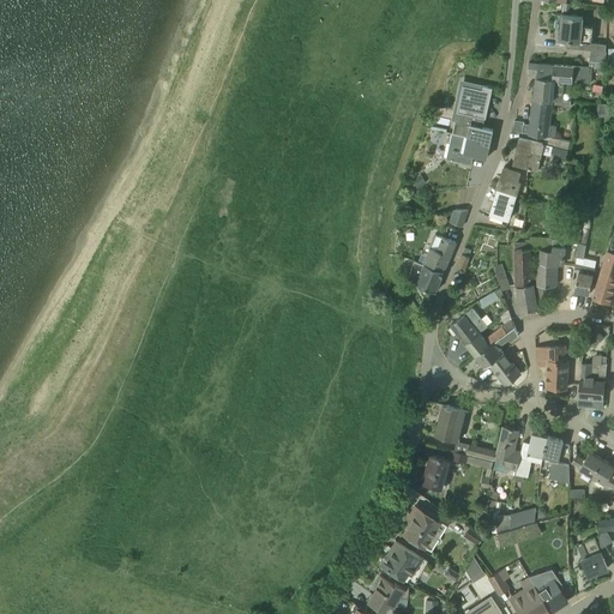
[(594,26),(582,25),(583,17),(560,14),(558,40),(567,41),(567,47),(576,48),(591,50),(606,52),(607,43),(593,42),(594,26)]
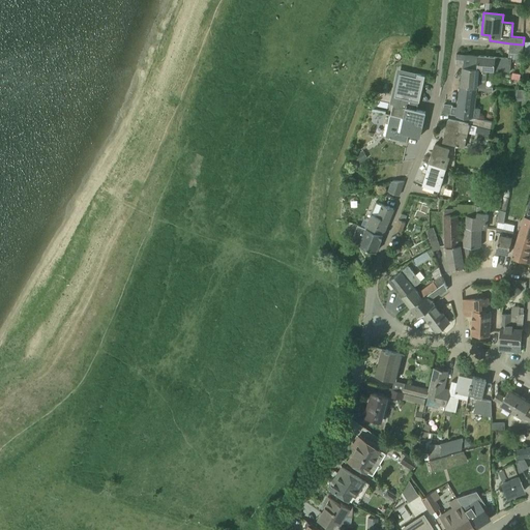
[(510,43),(509,53),(508,58),(522,59),(524,45),(523,45),(510,43)]
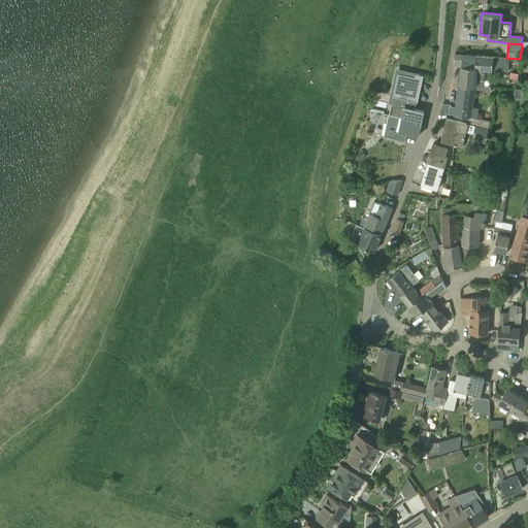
[(508,71),(509,58),(501,58),(500,58),(455,54),(454,63),(462,63),(460,86),(484,88),(484,83),(475,81),(476,69),(508,71)]
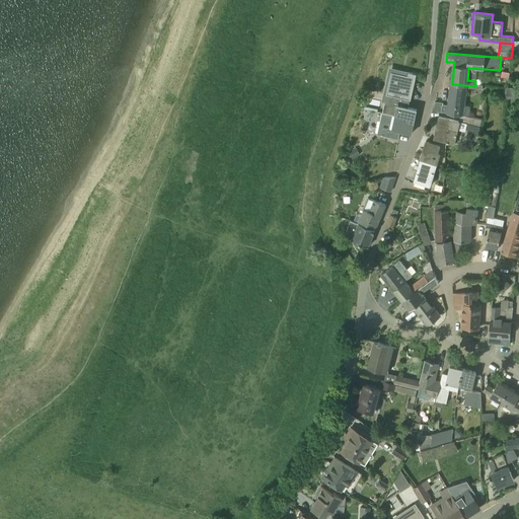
[(417,109),(405,107),(414,70),(392,66),(382,113),(405,118),(404,121),(414,123),(417,109)]
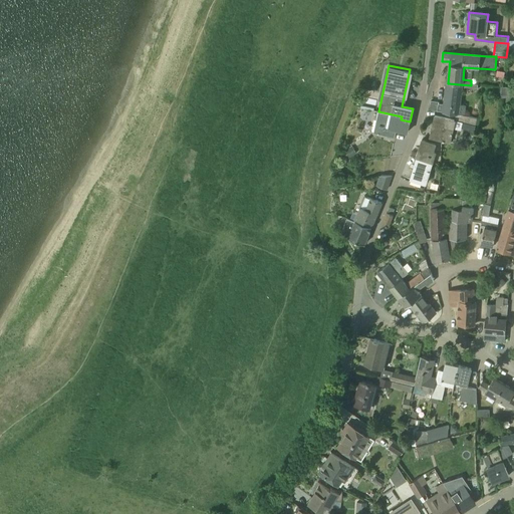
[(461,114),(462,105),(459,105),(460,88),(465,88),(466,88),(471,88),(471,85),(448,83),(445,112),(456,114),(457,114),(457,113),(461,114)]
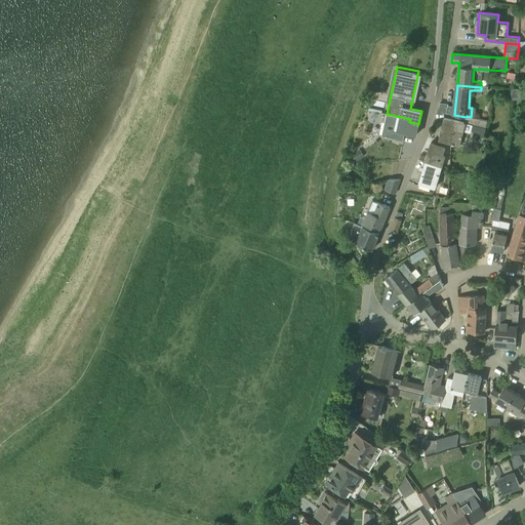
[(410,119),(387,114),(381,136),(403,140),(405,132),(416,135),(418,124),(409,122),(410,119)]
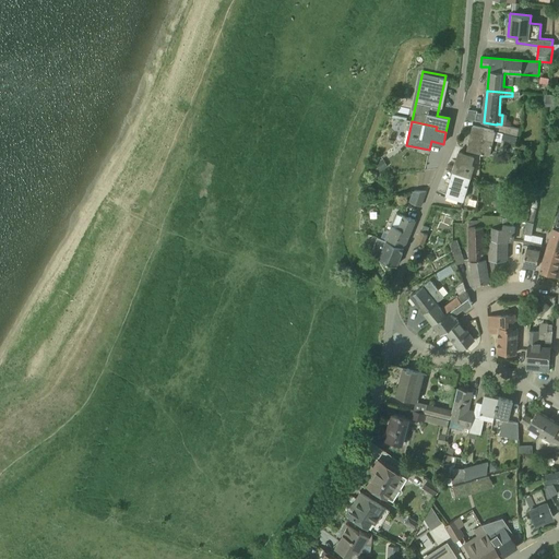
[(518,135),(519,129),(501,125),(497,123),(497,125),(496,125),(494,131),(473,126),(467,150),(489,155),(494,140),(501,142),(501,140),(511,141),(511,143),(512,143),(512,145),(511,144),(510,152),(514,153),(518,135)]
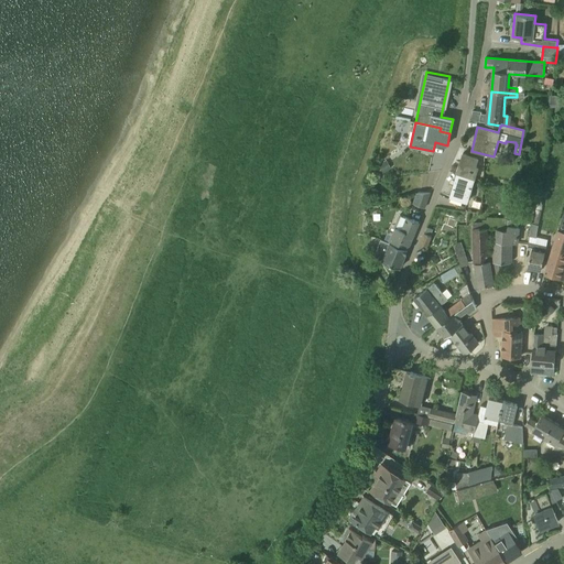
[(463,153),(457,173),(475,179),(478,166),(476,165),(478,158),(463,153)]
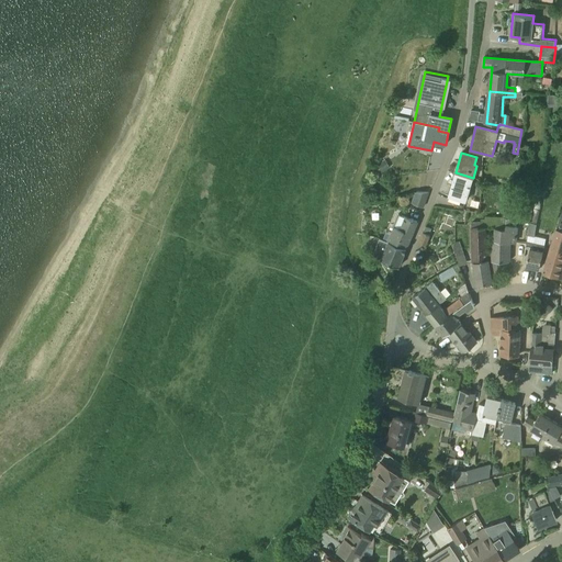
[(391,167),(386,160),(378,165),(382,172),(391,167)]
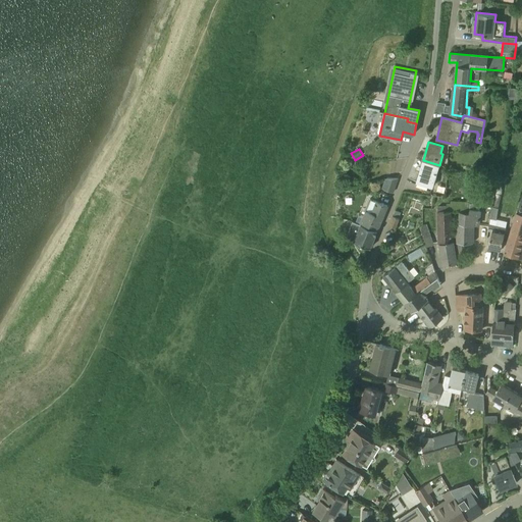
[(439,165),(423,160),(417,183),(432,187),(439,165)]
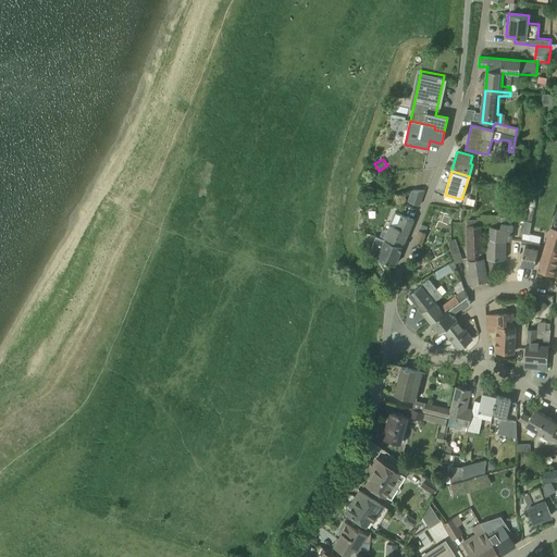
[(532,184),(522,183),(521,192),(520,192),(518,210),(527,211),(529,193),(531,193),(532,184)]
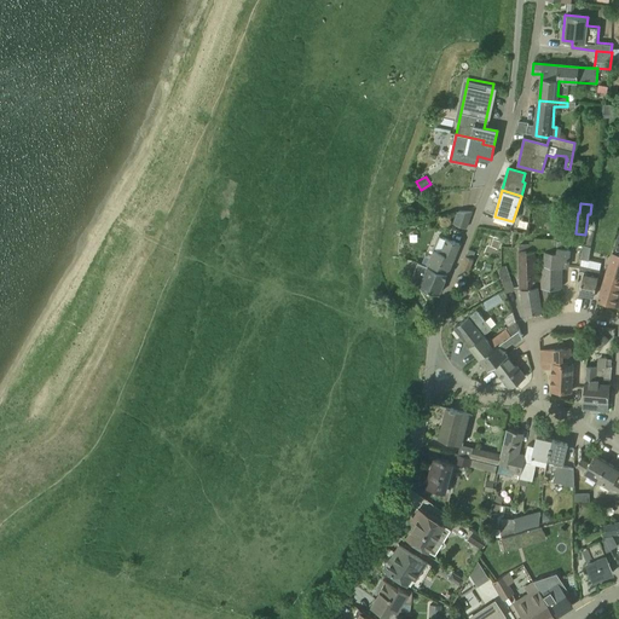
[(561,231),(555,231),(555,241),(534,239),(534,246),(520,246),(521,267),(524,267),(524,288),(538,285),(534,250),(545,252),(557,252),(557,241),(567,241),(570,210),(562,210),(561,231)]
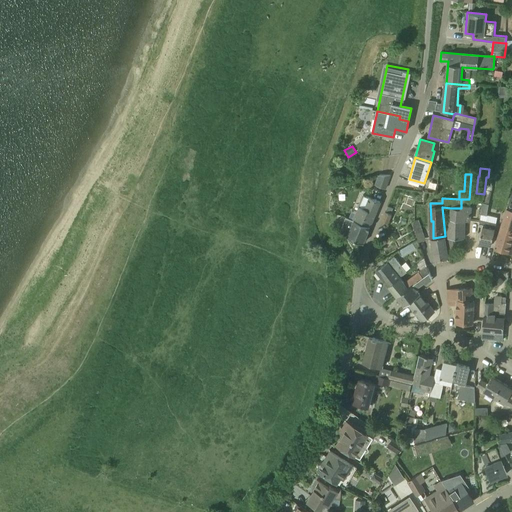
[(379,175),(376,185),(386,188),(390,175),(379,175)]
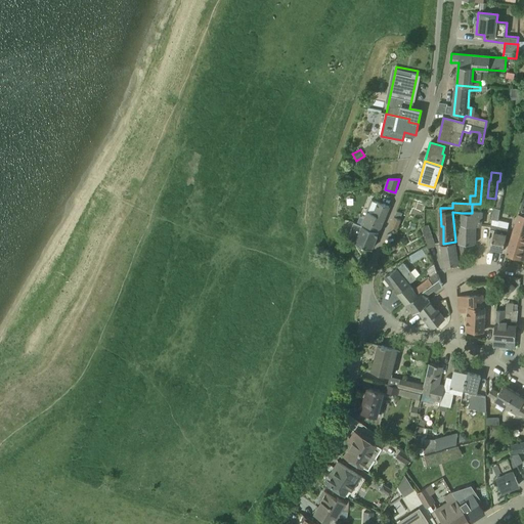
[(498,184),(496,194),(504,195),(505,186),(498,184)]
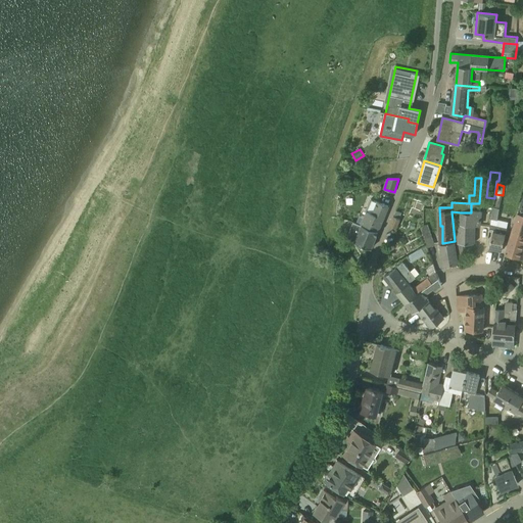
[(497,220),(503,195),(496,194),(493,207),(491,219),(497,220)]
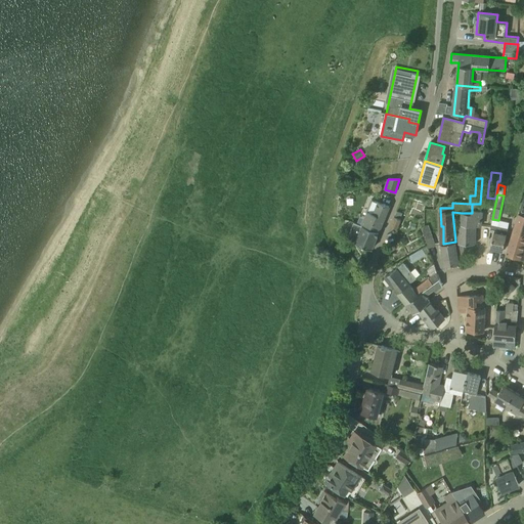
[(384,205),(379,202),(373,200),(363,225),(379,231),(389,207),(385,205),(386,205),(384,204),(384,205)]
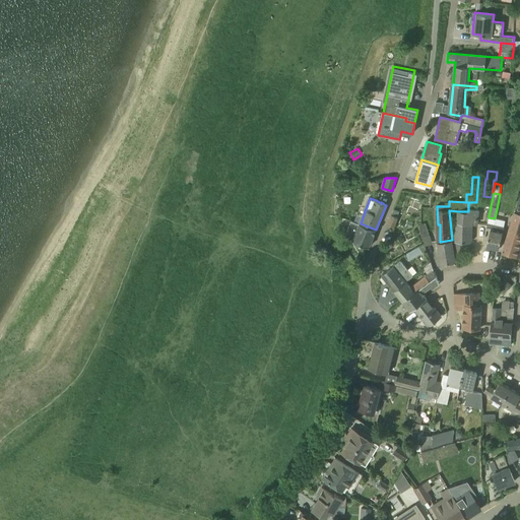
[(468,211),(458,211),(458,226),(456,226),(456,234),(453,234),(456,255),(462,253),(460,242),(471,242),(472,229),(472,228),(472,224),(477,224),(478,209),(475,209),(476,202),(468,202),(468,211)]
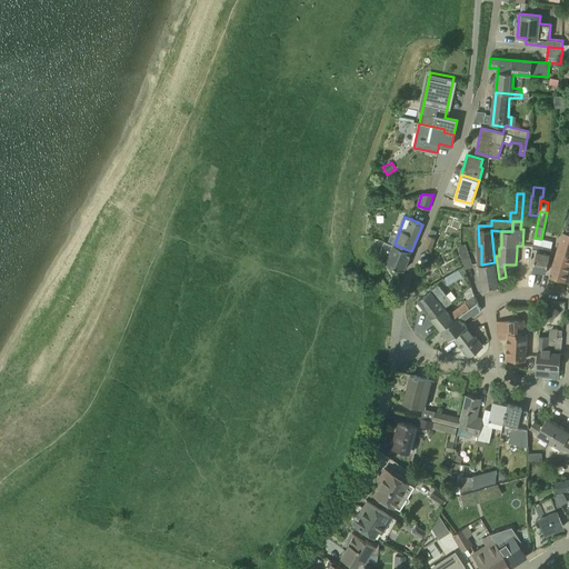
[(568,221),(567,221),(563,232),(552,272),(551,272),(550,275),(551,275),(551,276),(568,281),(568,268),(568,269),(568,267),(568,221)]
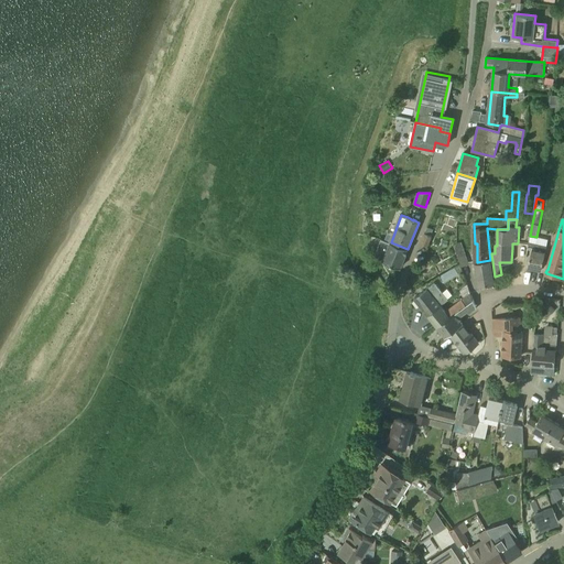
[(420,245),(427,247),(427,248),(432,237),(424,234),(420,245)]
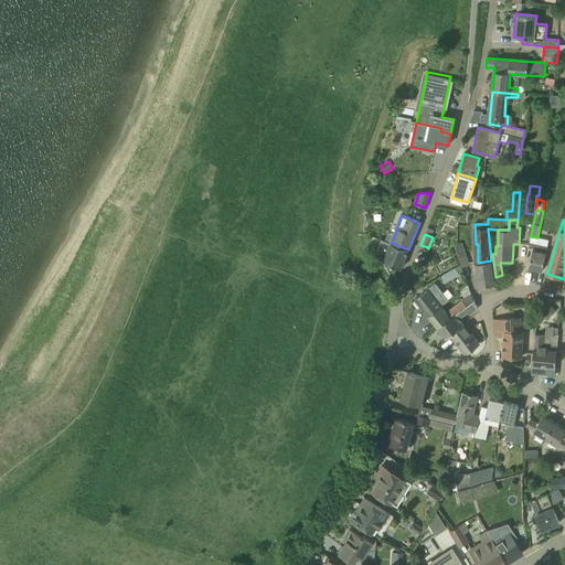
[(391,244),(385,242),(382,241),(375,257),(384,262),(402,268),(408,249),(392,243),(391,244)]
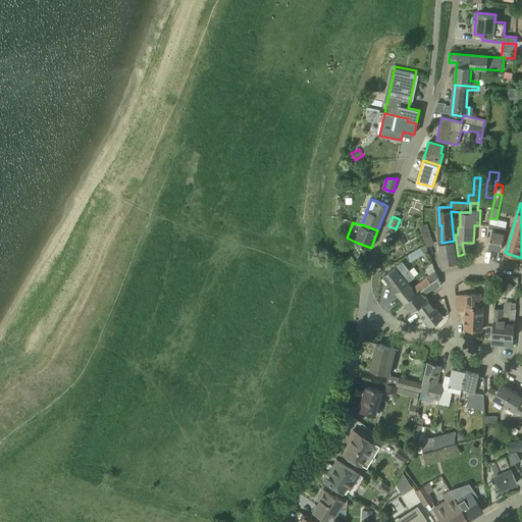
[(424,238),(431,236),(426,224),(423,225),(420,226),(424,238)]
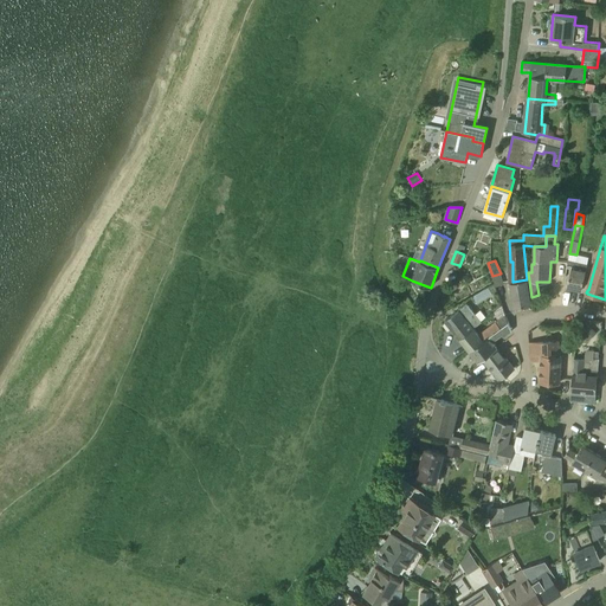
[(581,290),(586,271),(587,264),(568,260),(566,274),(571,274),(567,287),(573,288),(573,290),(580,291),(581,290)]
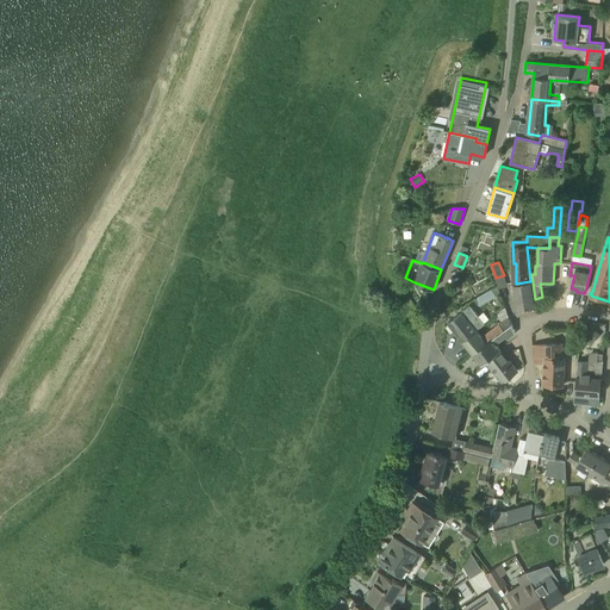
[(534,306),(530,281),(516,284),(515,284),(518,309),(534,306)]
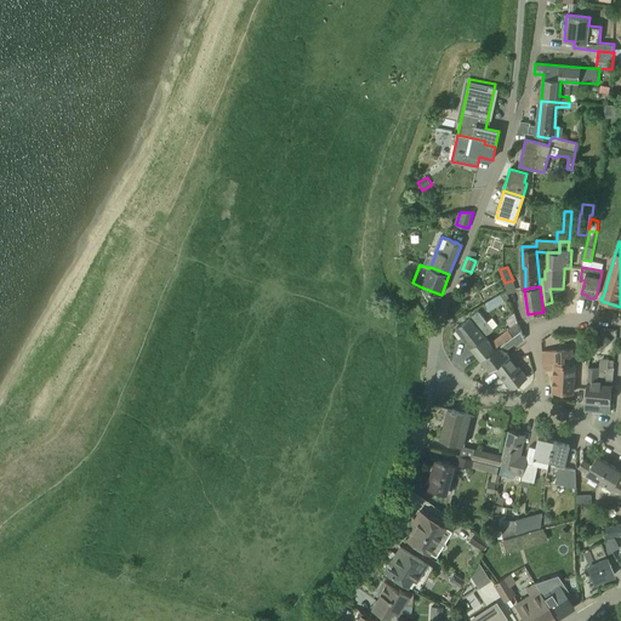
[(489,311),(505,301),(510,298),(507,290),(484,305),(489,311)]
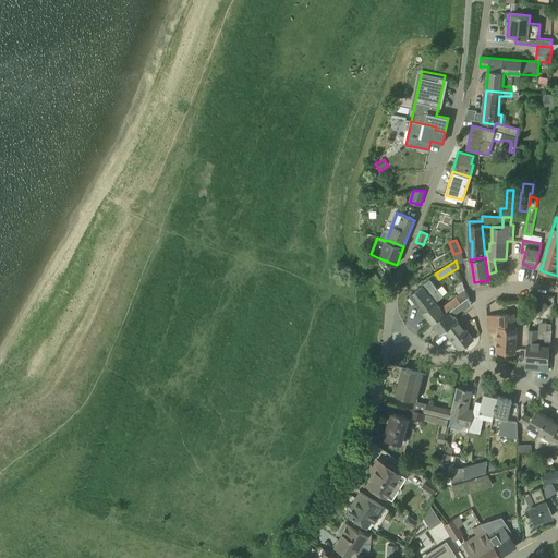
[(436,289),(429,280),(428,281),(428,280),(427,281),(410,295),(423,312),(436,303),(432,298),(438,292),(436,289)]
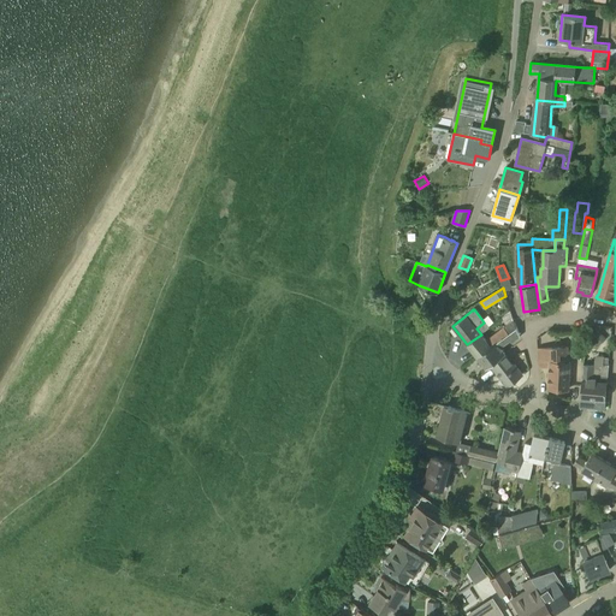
[(510,311),(505,314),(503,317),(509,325),(504,327),(486,341),(481,335),(467,344),(478,357),(516,327),(514,321),(510,311)]
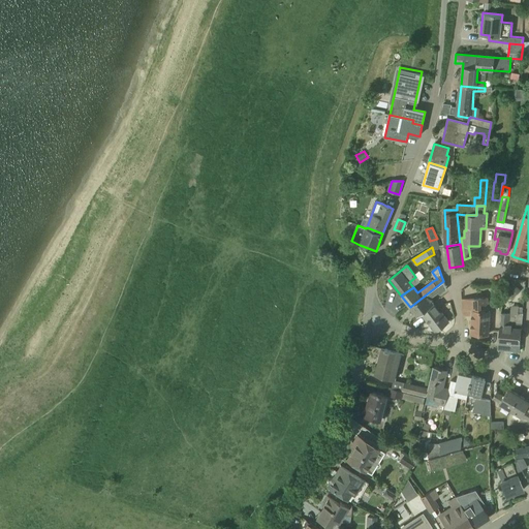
[(443,281),(410,307),(414,312),(422,307),(424,310),(433,303),(429,298),(438,291),(439,294),(446,289),(444,282),(443,281)]
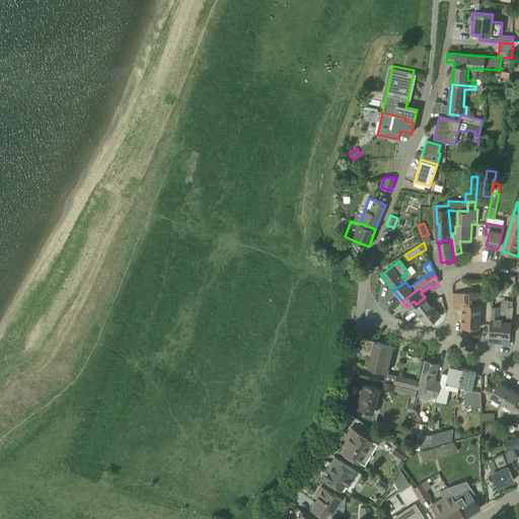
[(495,276),(494,286),(499,286),(502,283),(499,281),(499,277),(495,276)]
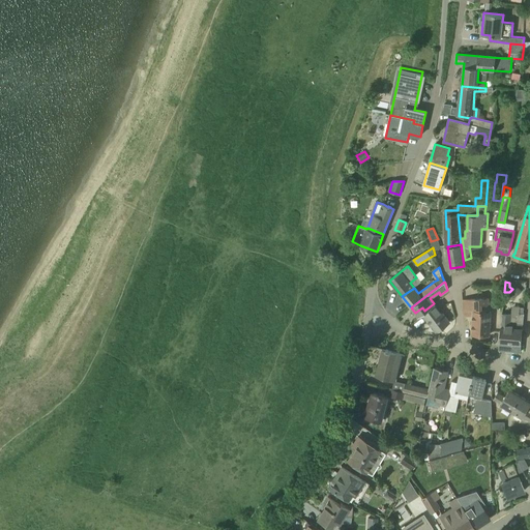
[(512,289),(509,292),(509,293),(514,298),(523,290),(518,285),(512,289)]
